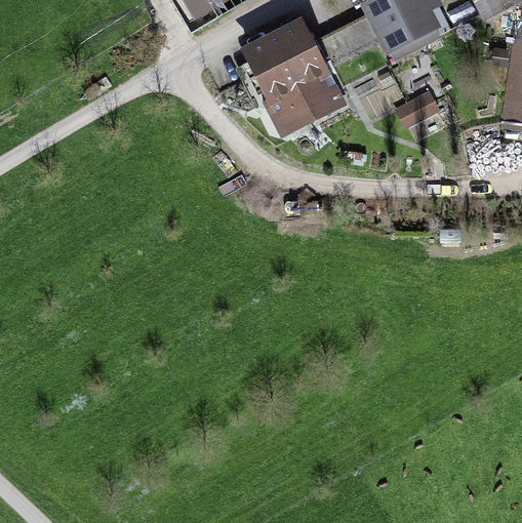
[(186,0),(195,13),(216,0),(186,0)]
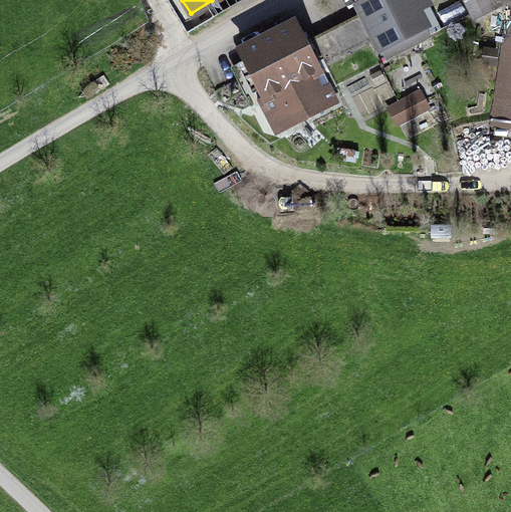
[(363,0),(352,6),(377,54),(432,26),(423,9),(434,3),(432,0),(363,0)]
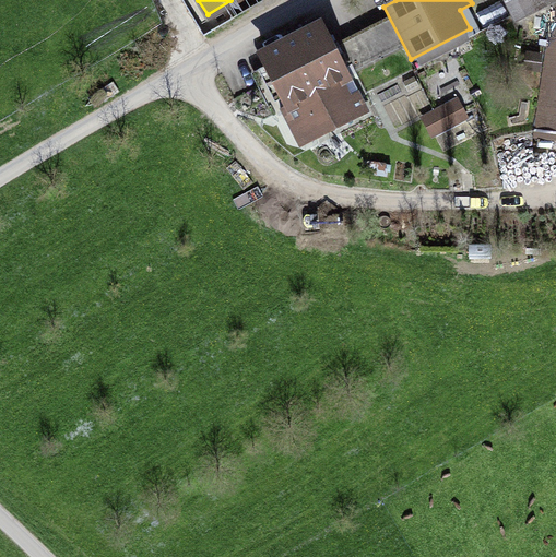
[(501,0),(512,21),(555,0),(501,0)]
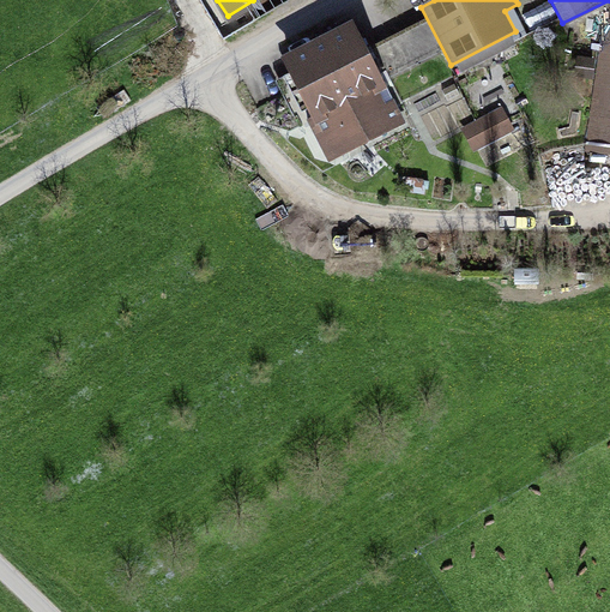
[(356,18),(281,55),(331,159),(406,123),(356,18)]
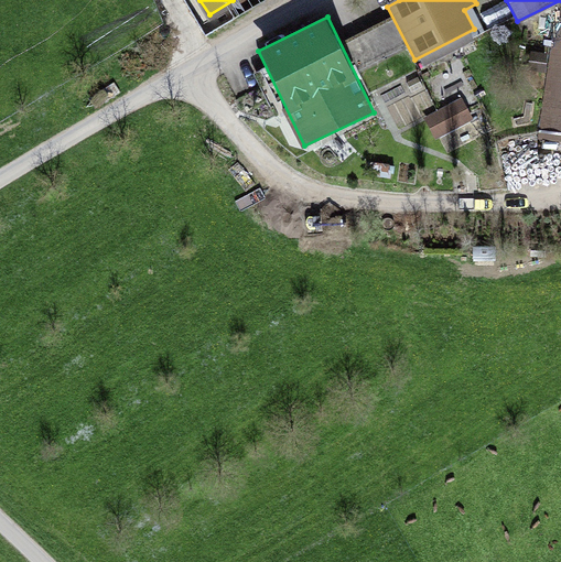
[(560,22),(545,136),(560,138),(560,22)]
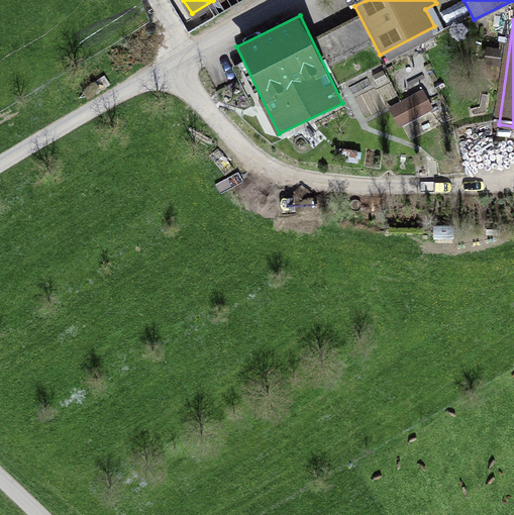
[(422,87),(390,104),(401,124),(433,107),(422,87)]
